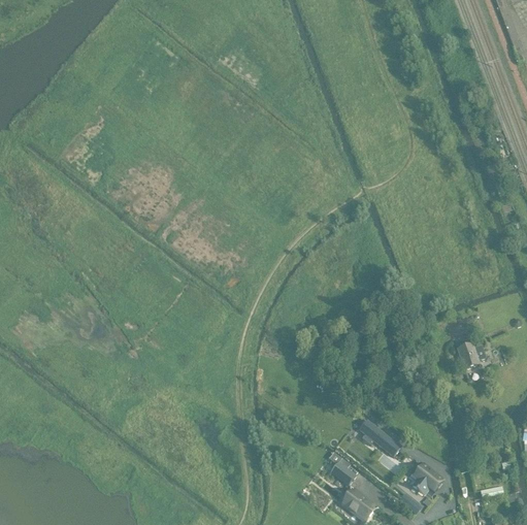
[(457,348),(464,368),(480,363),(478,359),(486,357),(482,343),(473,347),(472,342),(457,348)]
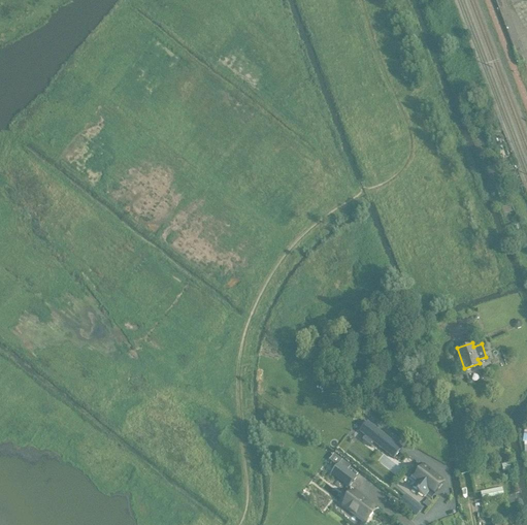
[(366,420),(359,429),(364,433),(361,437),(370,445),(373,440),(393,456),(400,447),(366,420)]
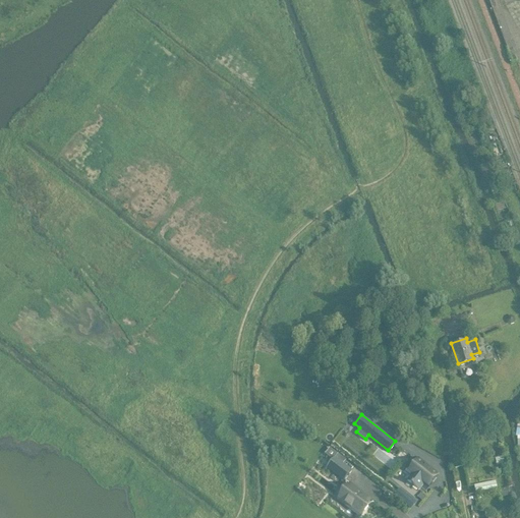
[(330,446),(325,452),(332,458),(327,465),(342,477),(350,468),(342,462),(345,457),(337,451),(330,446)]
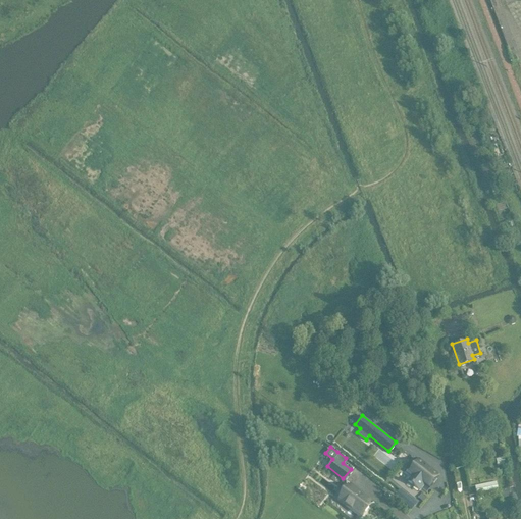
[(483,453),(472,455),(473,461),(484,459),(483,453)]
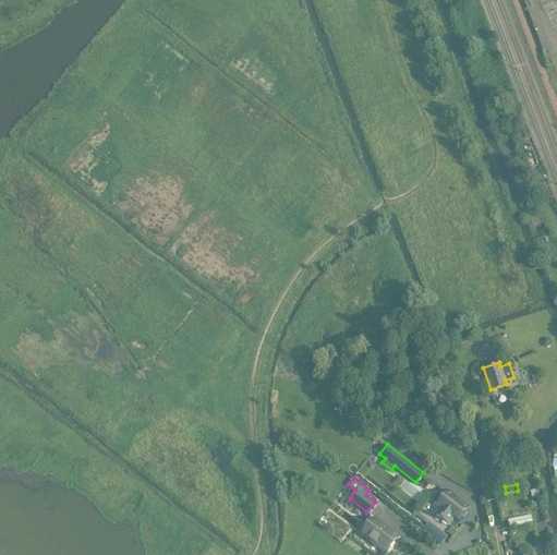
[(443,485),(433,498),(442,505),(435,513),(440,517),(439,517),(442,519),(442,518),(447,522),(453,515),(459,519),(468,507),(443,485)]
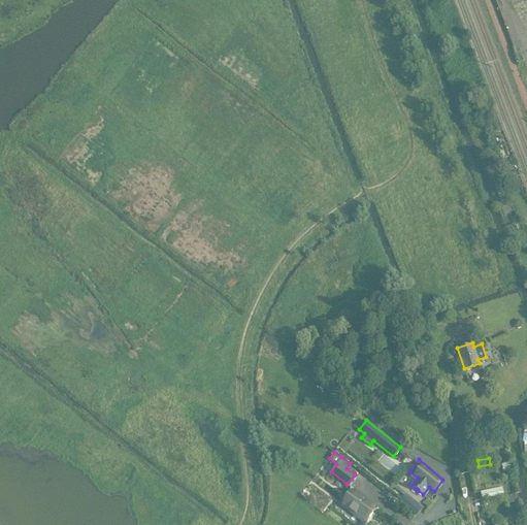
[(501,485),(480,489),(482,497),(503,493),(501,485)]
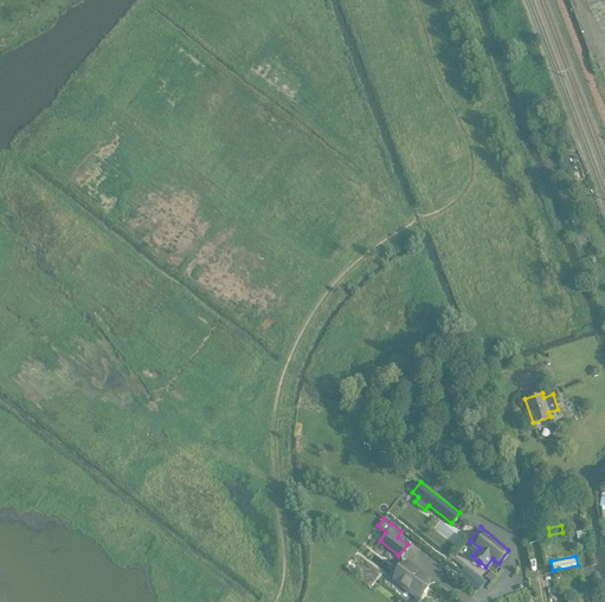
[(406,561),(393,577),(418,597),(431,580),(406,561)]
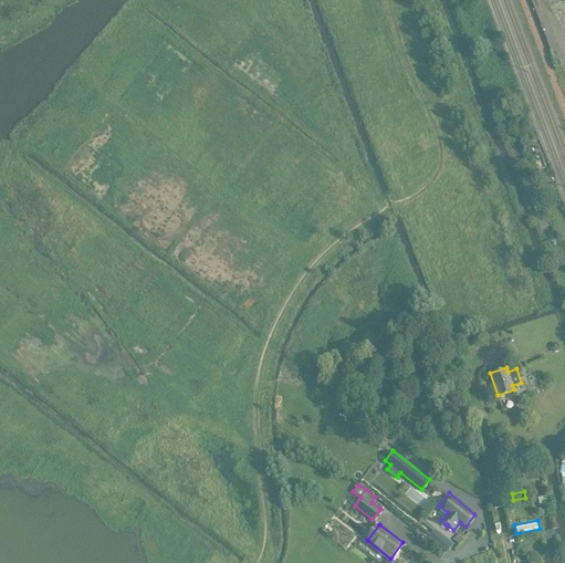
[(552,529),(542,531),(543,538),(553,537),(552,529)]
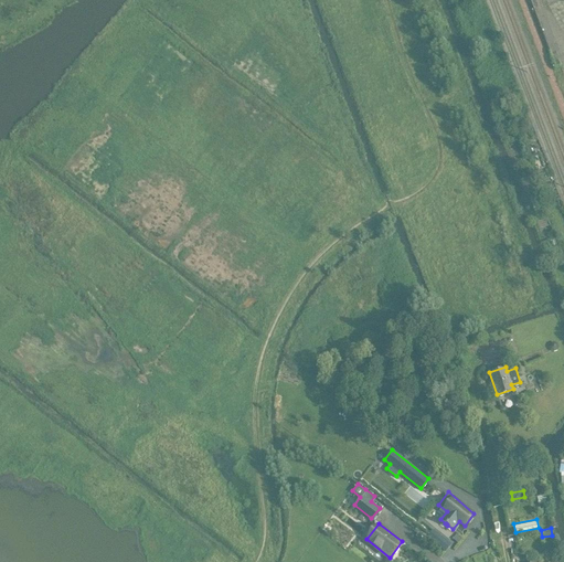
[(418,530),(415,534),(422,540),(425,536),(418,530)]
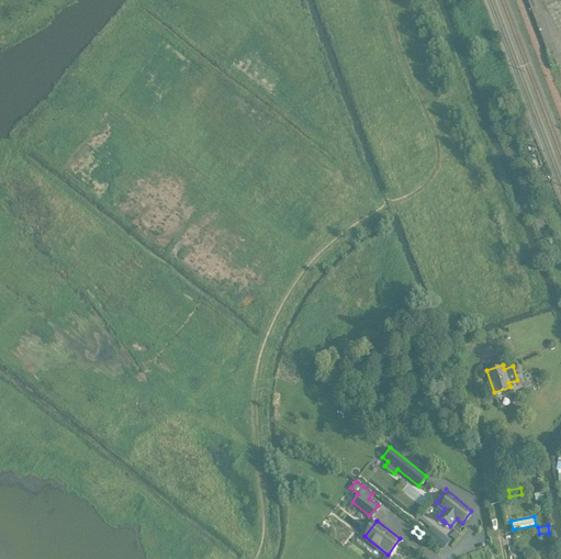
[(436,529),(430,536),(442,546),(448,538),(436,529)]
